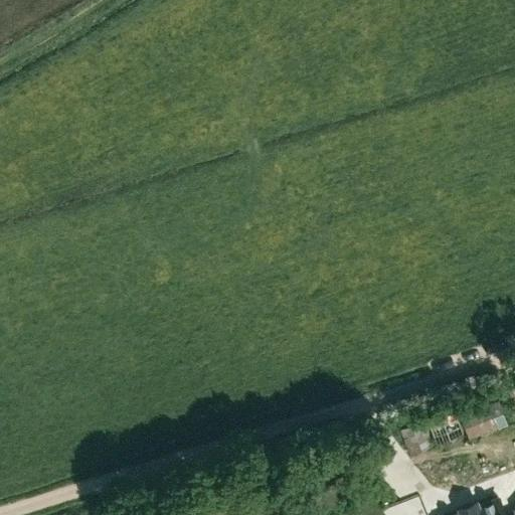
[(460,414),(469,438),(508,423),(498,400),(460,414)]
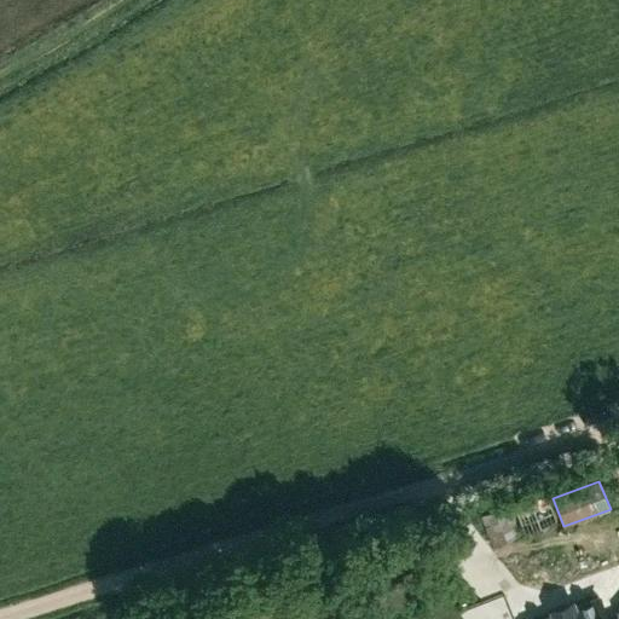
[(545,493),(513,505),(522,533),(555,522),(545,493)]
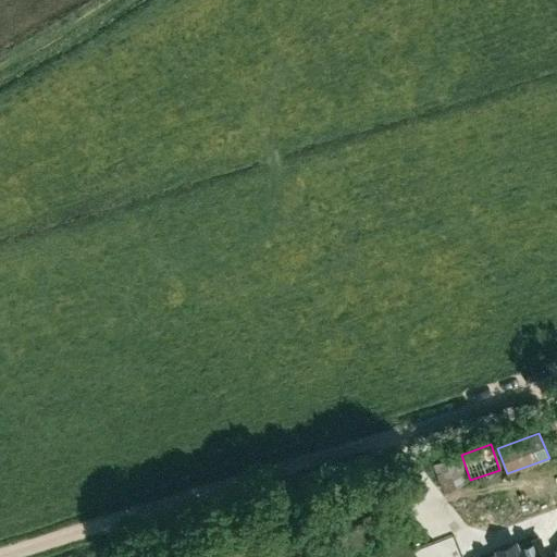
[(443,492),(468,482),(457,455),(432,463),(443,492)]
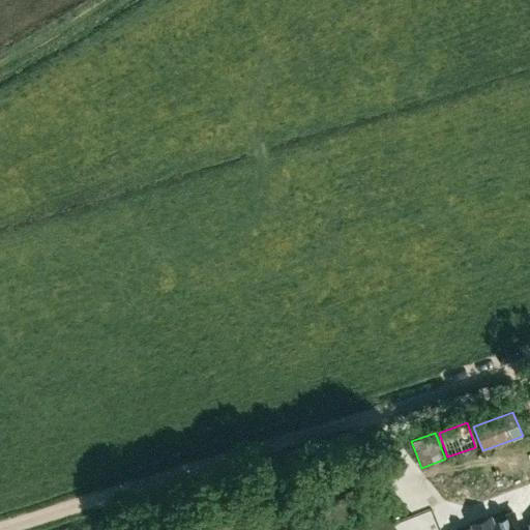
[(512,514),(483,526),(484,529),(519,529),(513,513),(511,514),(512,514)]
